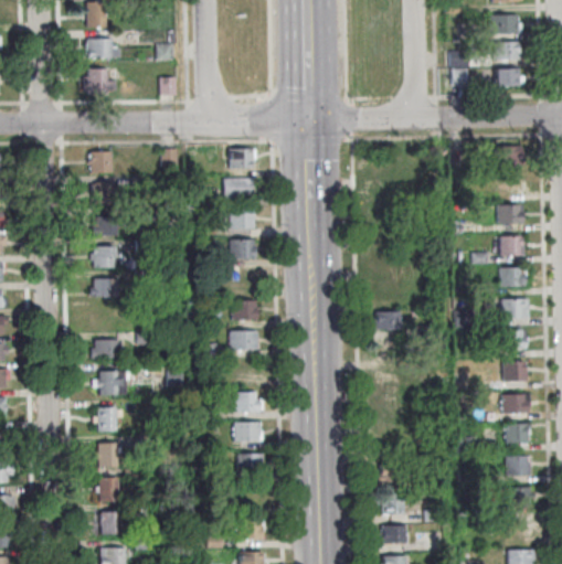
[(447,6),(464,6),(464,18),(447,17),(447,6)]
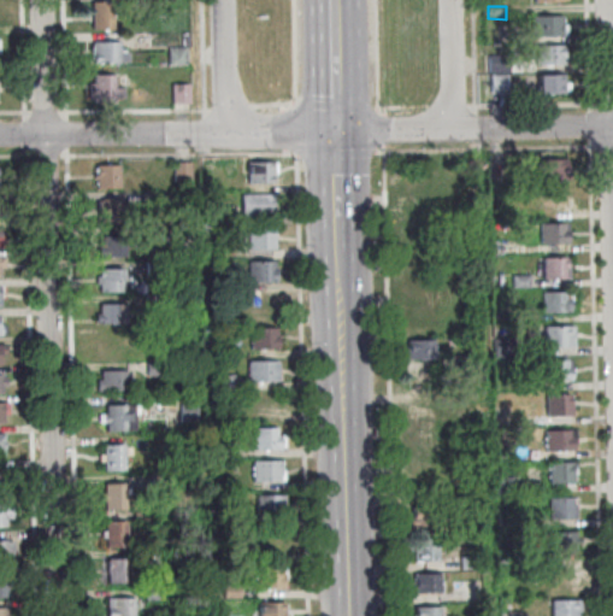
[(96,9),(118,7),(118,34),(96,35),(96,9)]
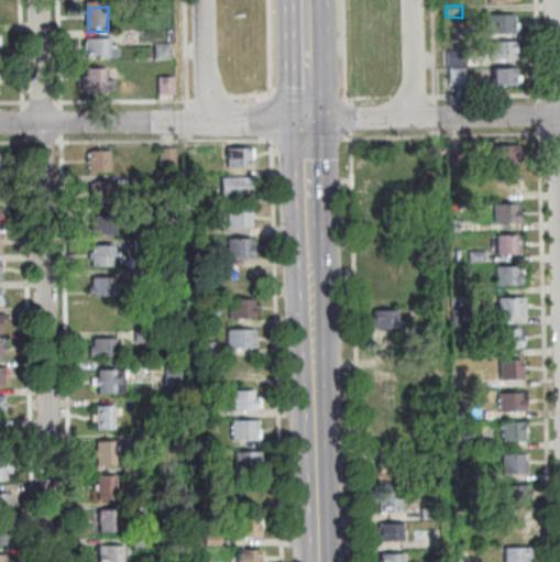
[(490,20),(518,20),(518,26),(517,26),(517,39),(490,40),(490,20)]
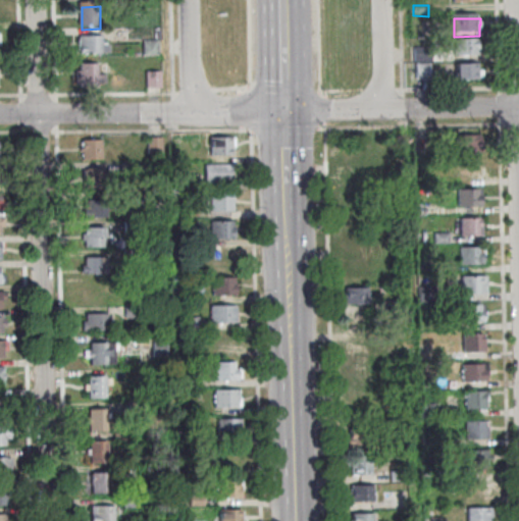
[(84,40),(106,40),(106,49),(113,48),(113,57),(84,58),(84,40)]
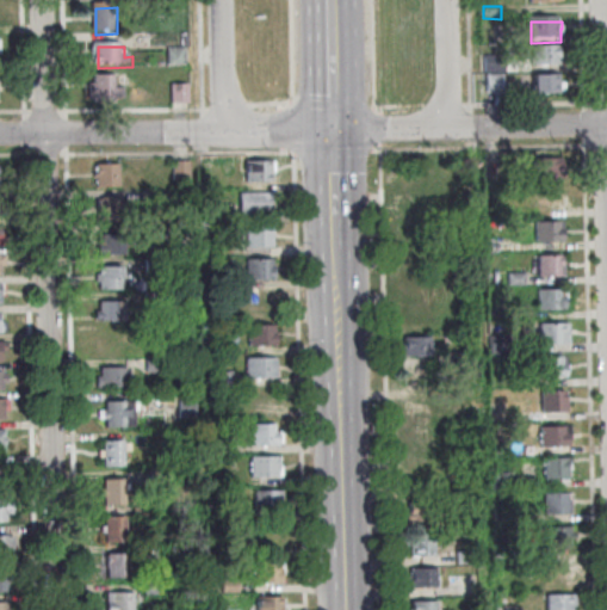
[(537,51),(562,50),(563,71),(537,71),(537,51)]
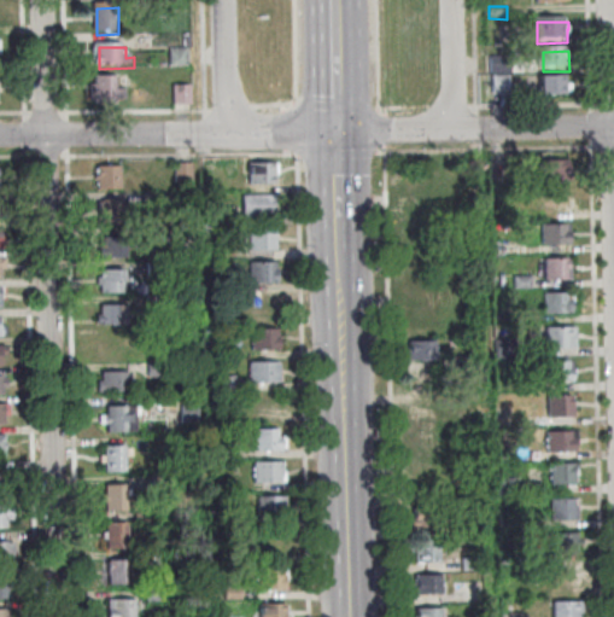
[(174,52),(191,52),(192,70),(175,70),(174,52)]
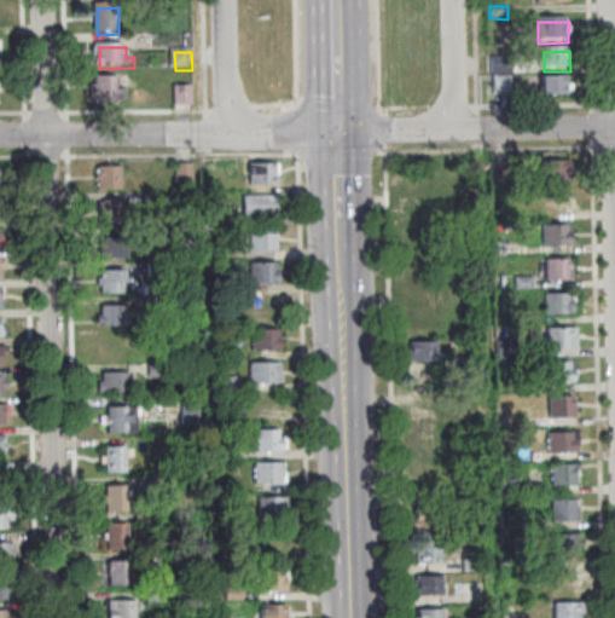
[(494,59),(514,59),(514,78),(494,78),(494,59)]
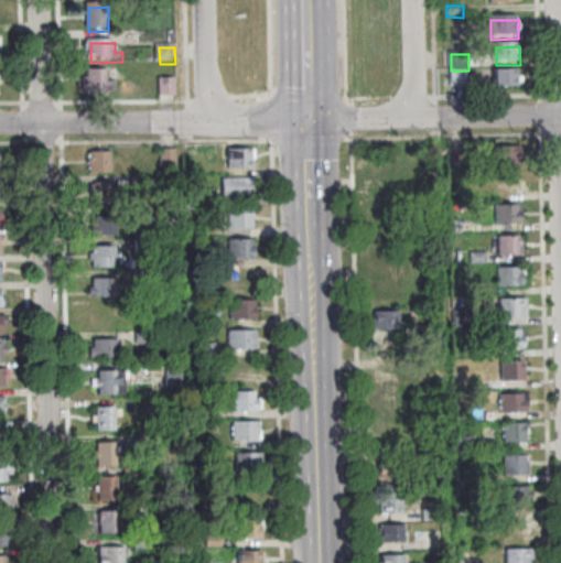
[(90,73),(109,73),(109,85),(117,85),(118,96),(109,96),(109,100),(90,100),(90,97),(84,97),(84,80),(90,80),(90,73)]
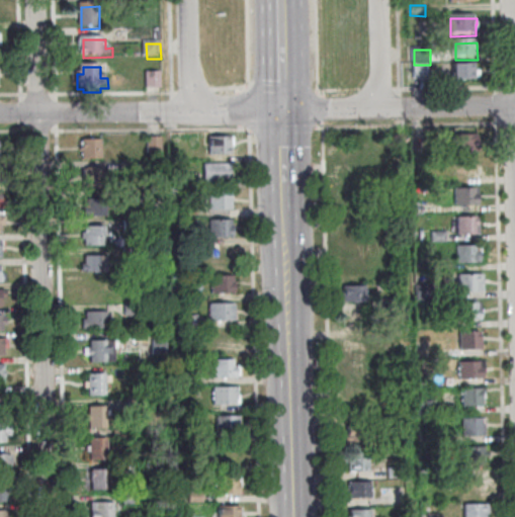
[(415,67),(430,67),(430,83),(416,83),(415,67)]
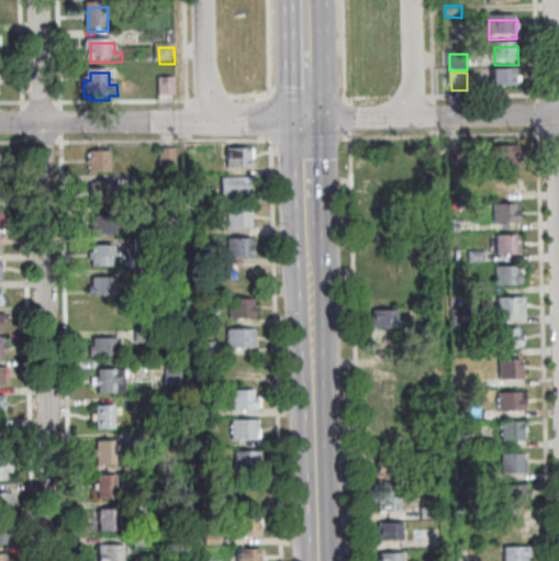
[(492,76),(518,75),(518,91),(493,92),(492,76)]
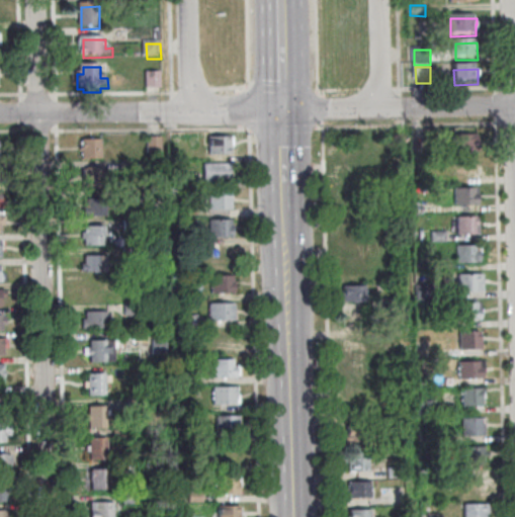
[(149,75),(164,75),(164,91),(149,91),(149,75)]
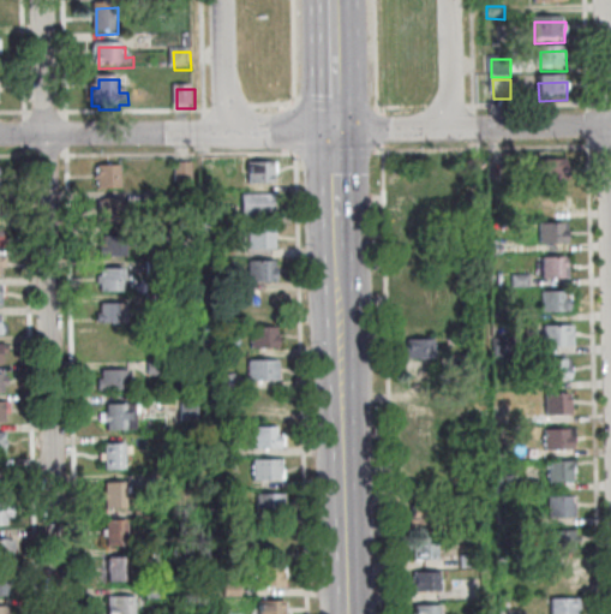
[(568,158),(569,172),(571,172),(571,180),(545,182),(544,159),(568,158)]
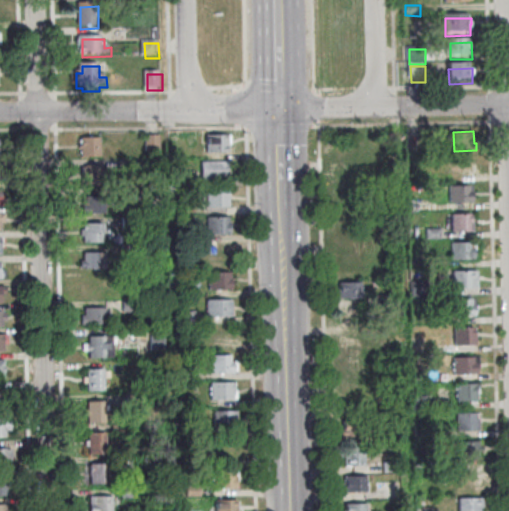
[(208,134),(230,134),(230,135),(233,135),(233,145),(230,145),(230,151),(209,151),(208,134)]
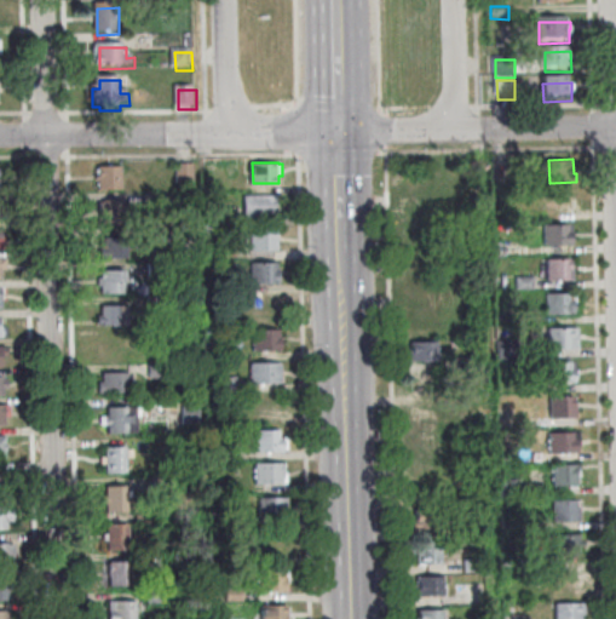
[(178,164),(196,164),(196,183),(178,183),(178,164)]
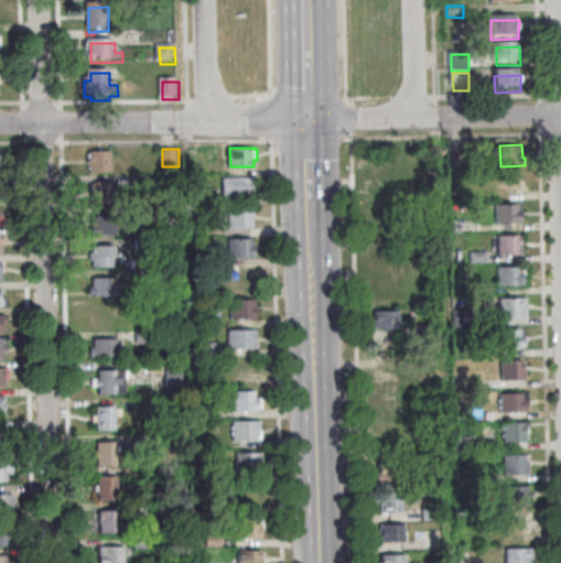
[(92,150),(112,151),(112,172),(92,172),(92,163),(88,164),(88,159),(92,159),(92,150)]
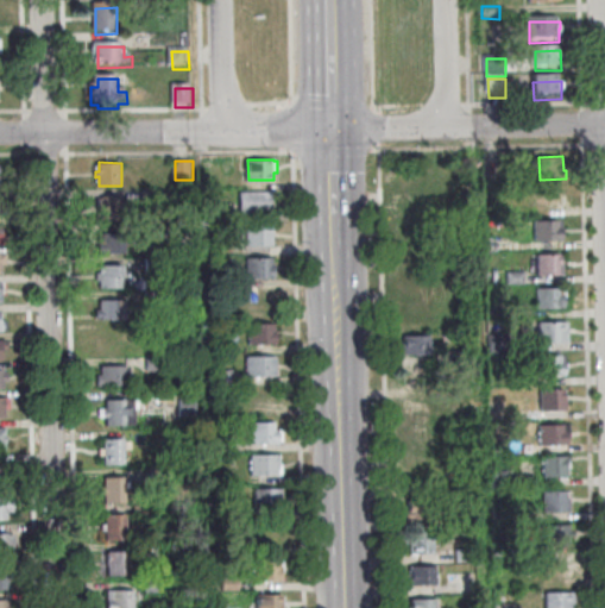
[(451,183),(467,183),(467,199),(451,199),(451,183)]
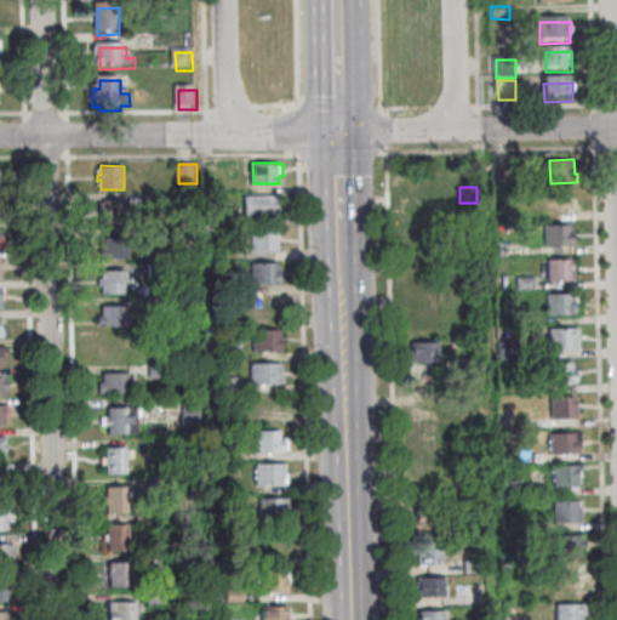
[(575,192),(549,192),(549,212),(575,212),(575,192)]
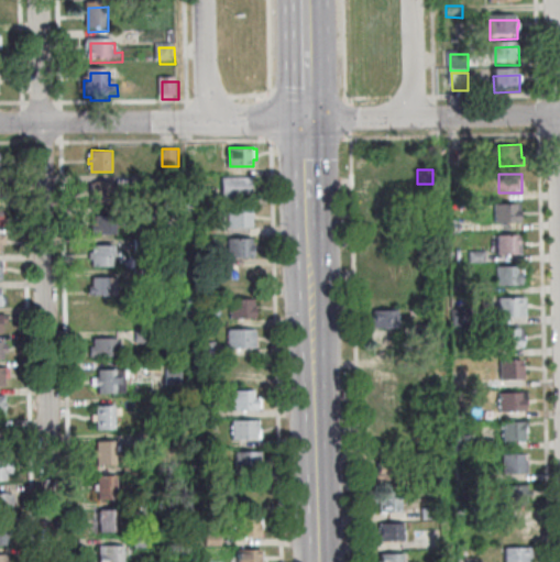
[(223,178),(253,177),(253,197),(224,197),(223,178)]
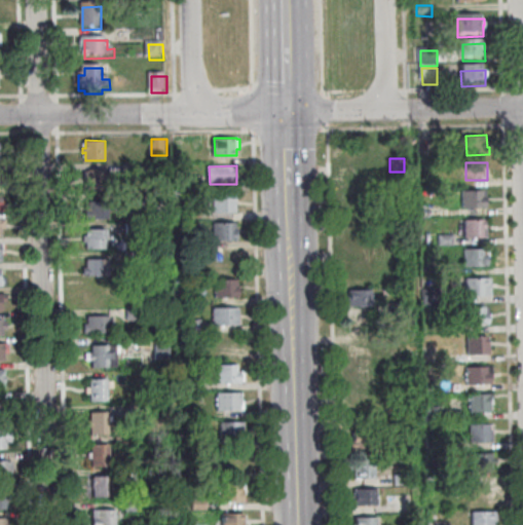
[(89,169),(106,169),(106,191),(89,190),(89,184),(85,184),(85,174),(89,175),(89,169)]
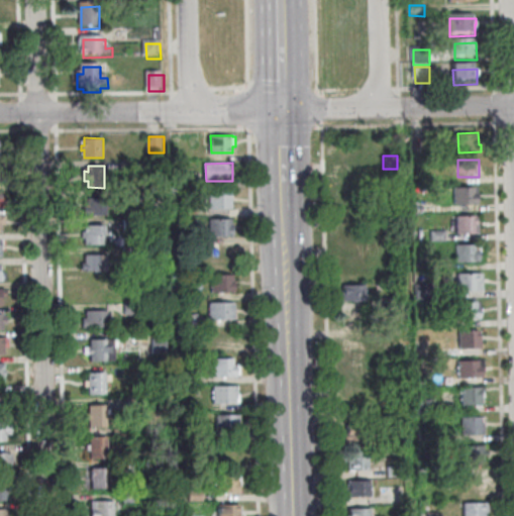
[(367,192),(367,173),(341,173),(341,192),(367,192)]
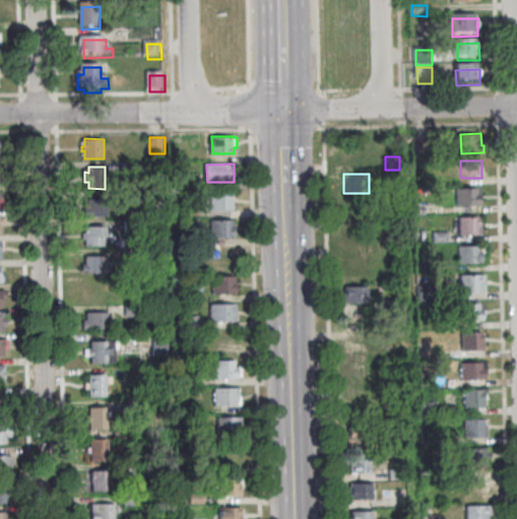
[(184,175),(199,175),(199,189),(184,189),(184,175)]
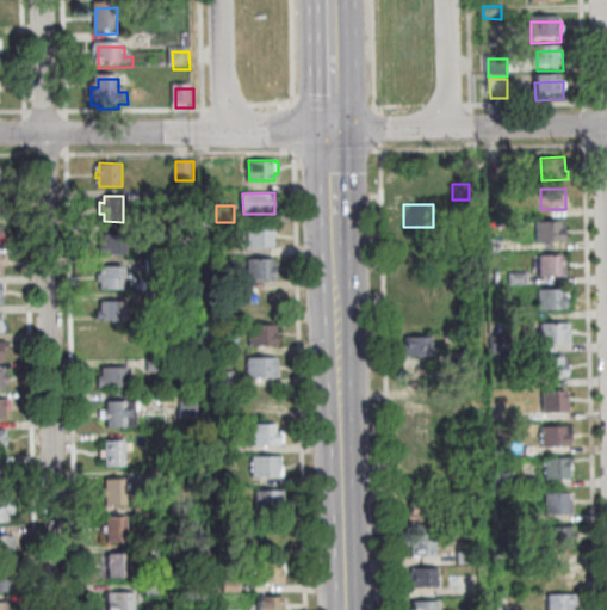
[(539,221),(562,221),(563,228),(567,228),(567,242),(539,244),(539,221)]
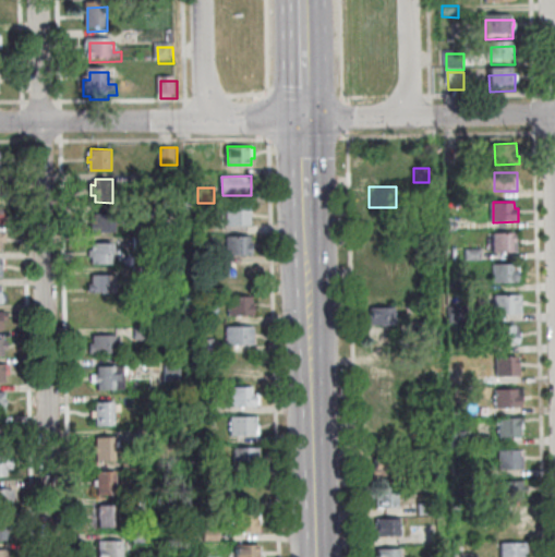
[(227,206),(251,205),(251,214),(253,214),(253,225),(227,226),(227,206)]
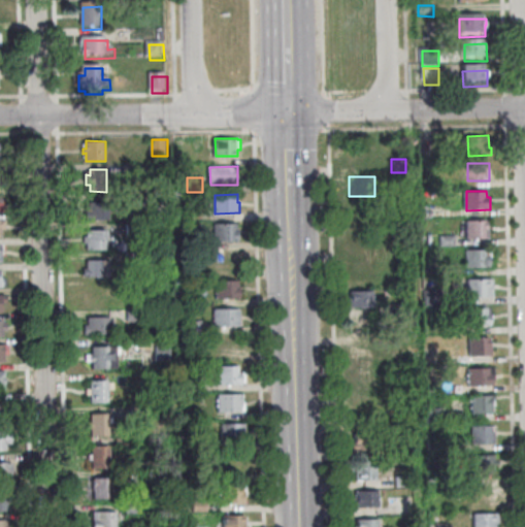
[(128,196),(142,196),(142,209),(128,209),(128,196)]
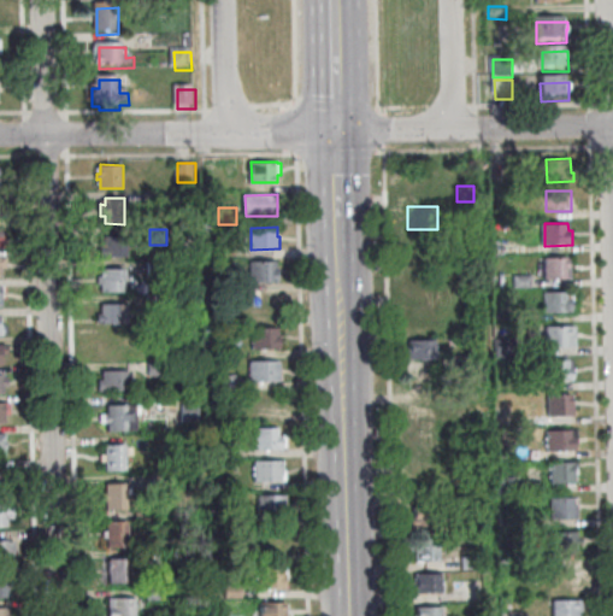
[(101,236),(129,236),(129,257),(101,257),(101,236)]
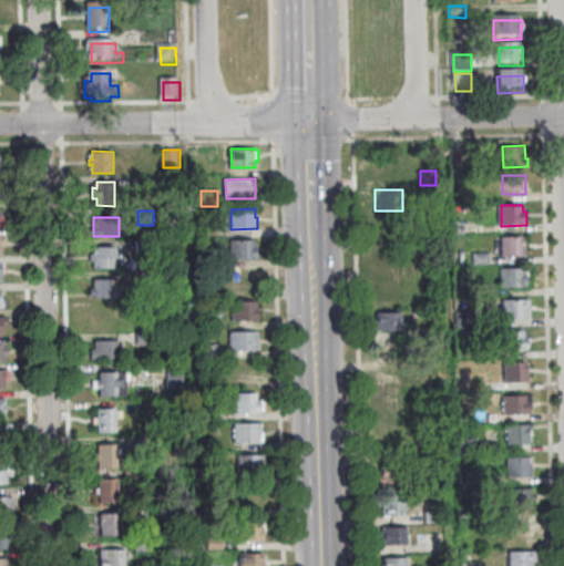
[(200,223),(217,223),(217,235),(200,235),(200,223)]
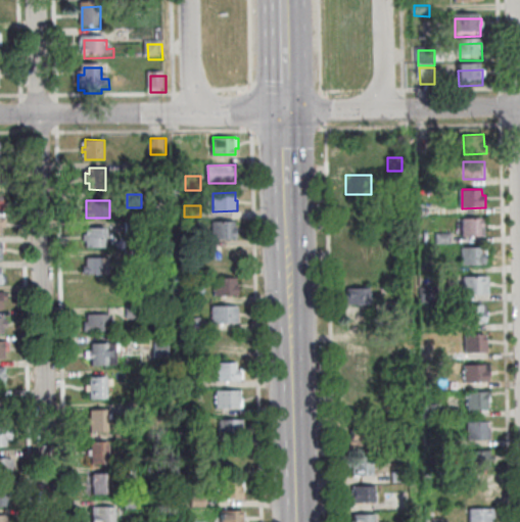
[(483,225),(486,225),(486,236),(484,236),(484,238),(464,239),(463,219),(483,218),(483,225)]
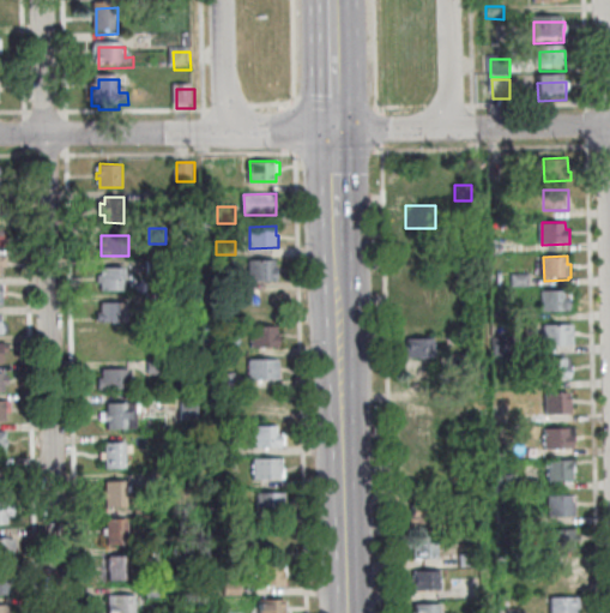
[(249,259),(277,259),(277,265),(278,265),(279,281),(251,281),(249,259)]
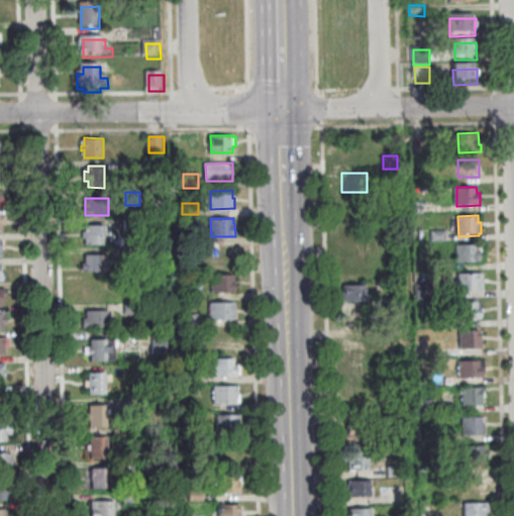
[(125,220),(139,220),(139,235),(125,235),(125,220)]
